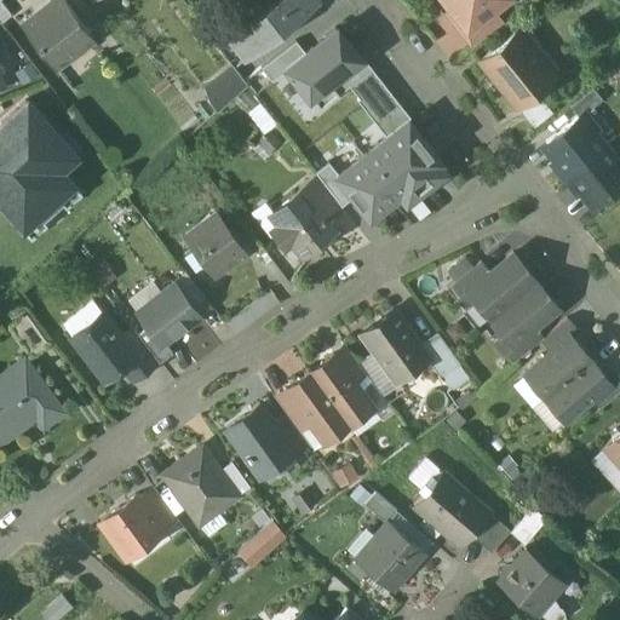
[(63,0),(52,0),(22,24),(55,67),(92,38),(63,0)]
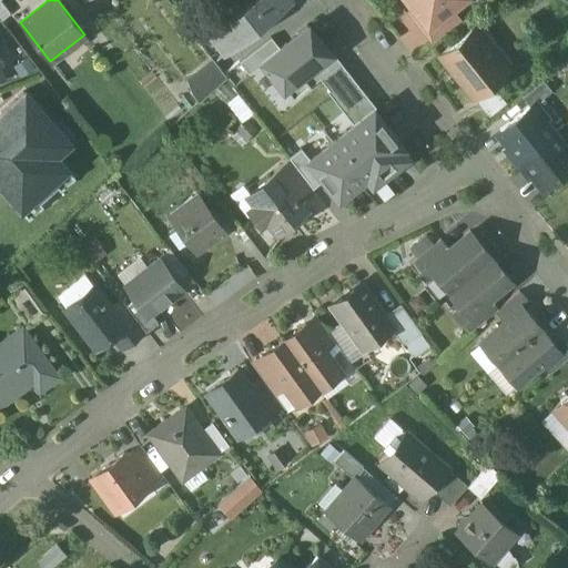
[(251,0),(212,30),(229,51),(291,2),(288,0),(251,0)]
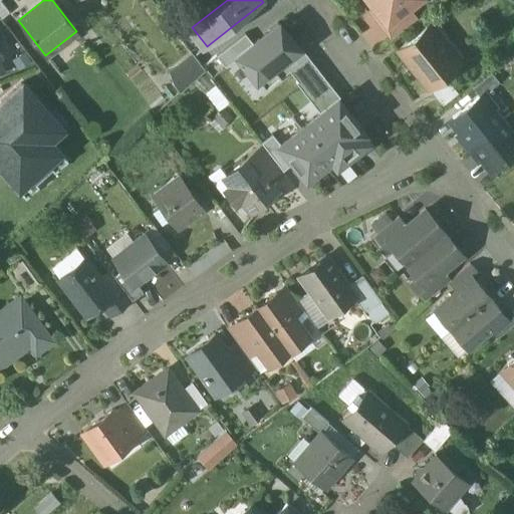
[(368,0),(387,22),(415,0),(368,0)]
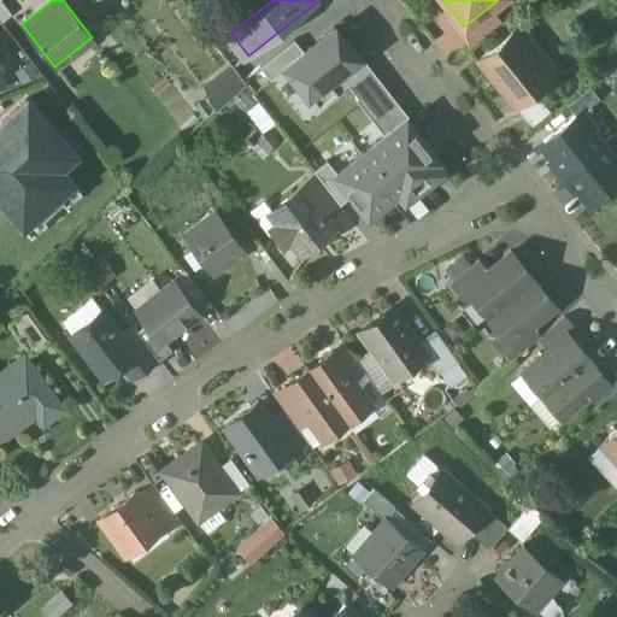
[(360,57),(336,25),(303,51),(282,66),(306,98),(309,95),(360,57)]
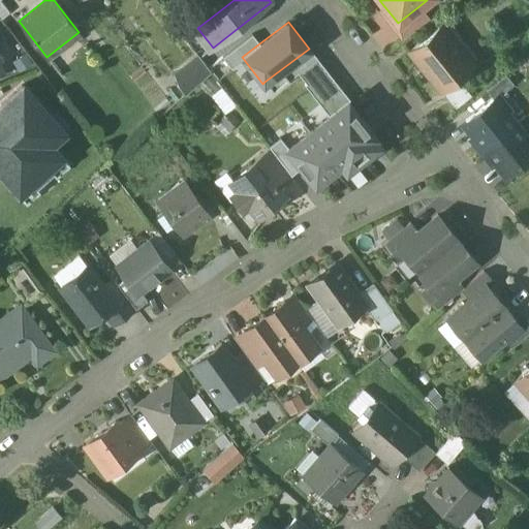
[(473,66),(440,25),(410,50),(442,91),(473,66)]
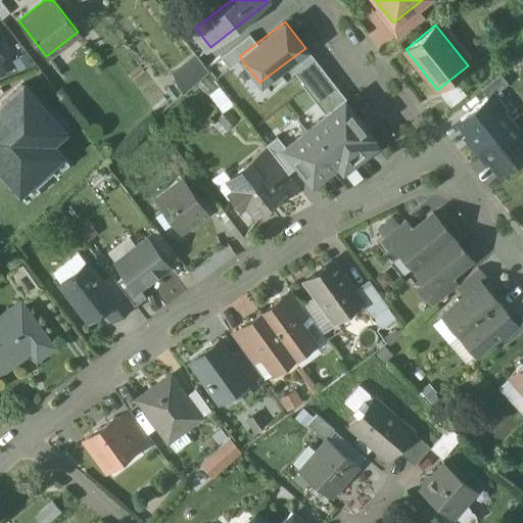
[(239,56),(256,43),(249,34),(220,56),(227,65),(239,56)]
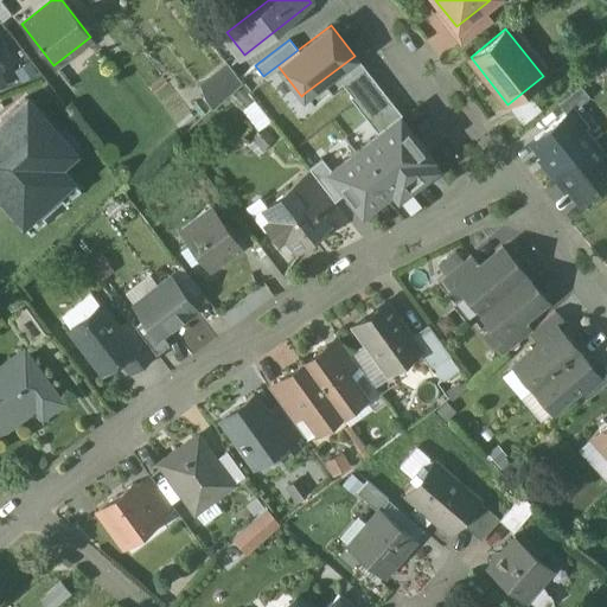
[(363,68),(355,56),(304,94),(313,106),(343,83),(363,68)]
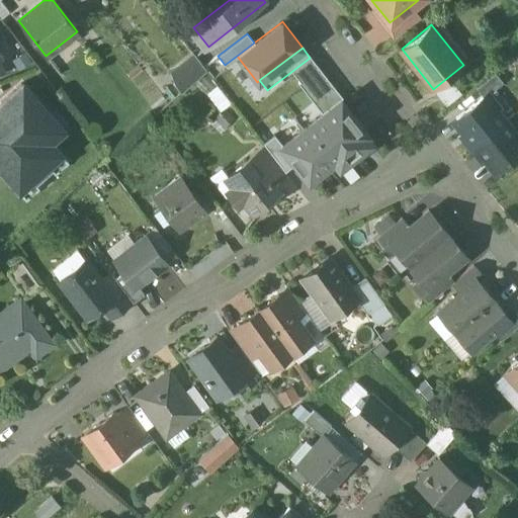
[(194,55),(175,69),(170,71),(175,84),(181,92),(206,70),(194,55)]
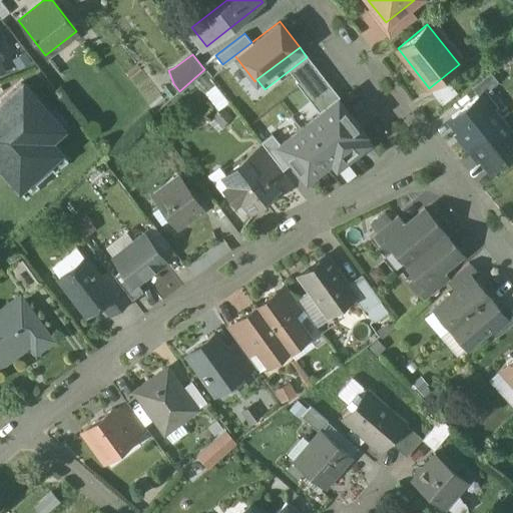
[(321,111),(338,98),(307,57),(290,70),(321,111)]
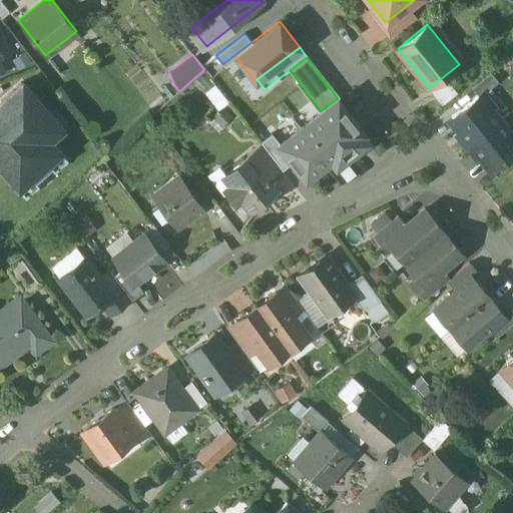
[(22,82),(0,101),(0,168),(26,197),(67,159),(50,140),(64,128),(22,82)]
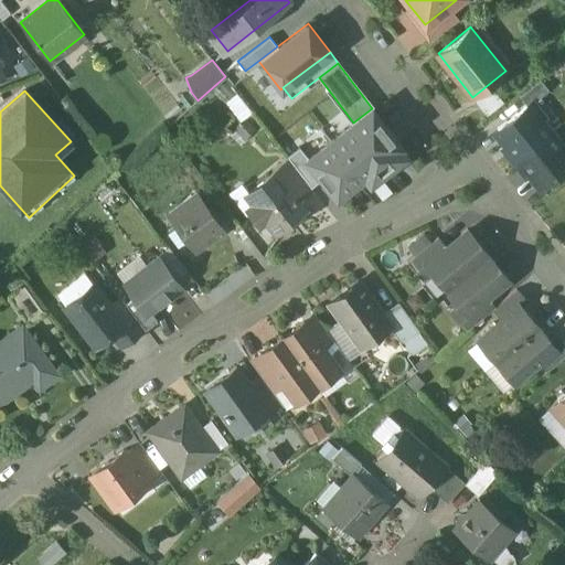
[(230,100),(241,118),(249,113),(240,95),(230,100)]
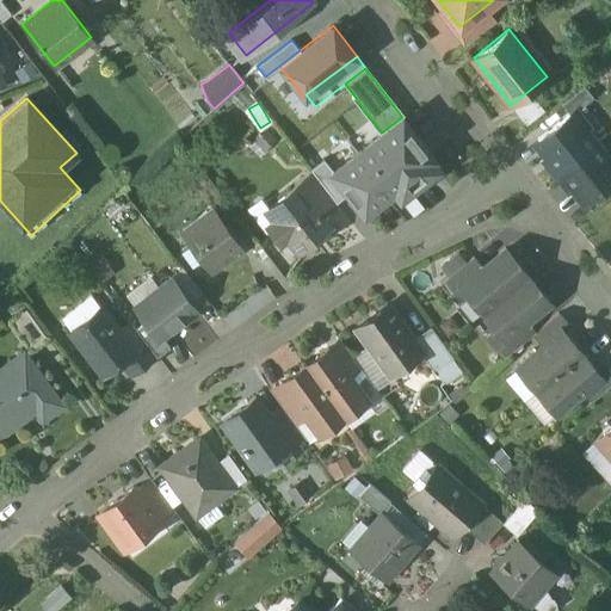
[(572,115),(537,142),(561,171),(594,143),(572,115)]
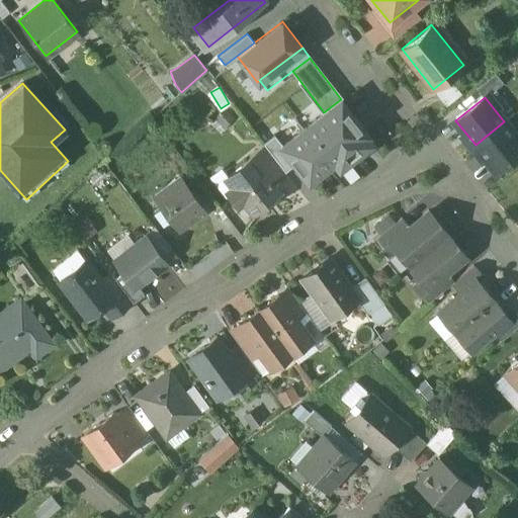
[(373,141),(341,99),(324,112),(281,146),(295,164),(309,180),(333,161),(338,168),(373,141)]
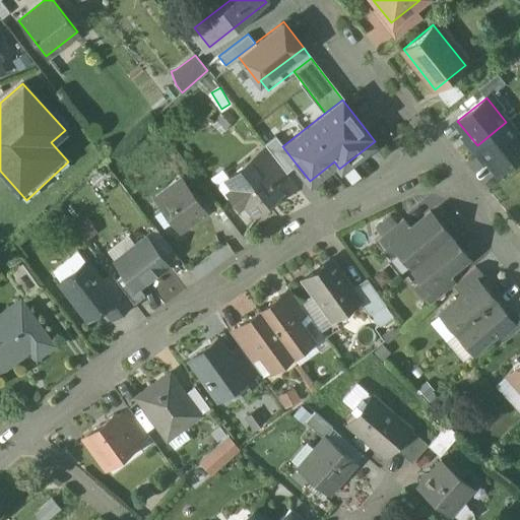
[(519,151),(519,139),(506,122),(477,145),(497,171),(519,151)]
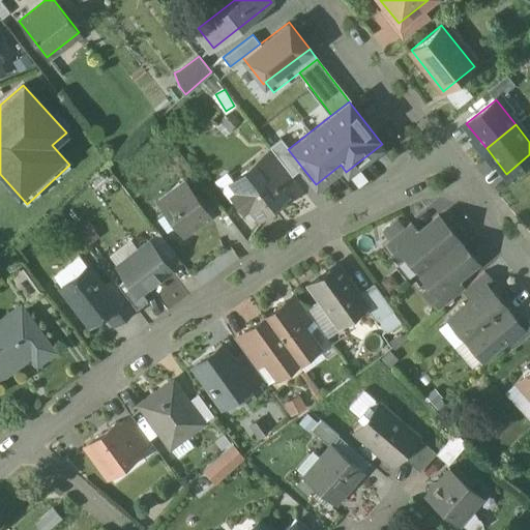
[(269,147),(271,148),(287,169),(292,175),(302,168),(288,149),(280,139),(269,147)]
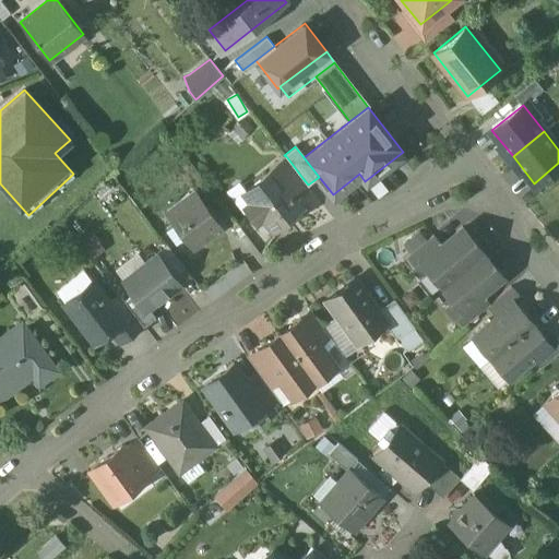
[(286,156),(271,168),(288,190),(302,178),(286,156)]
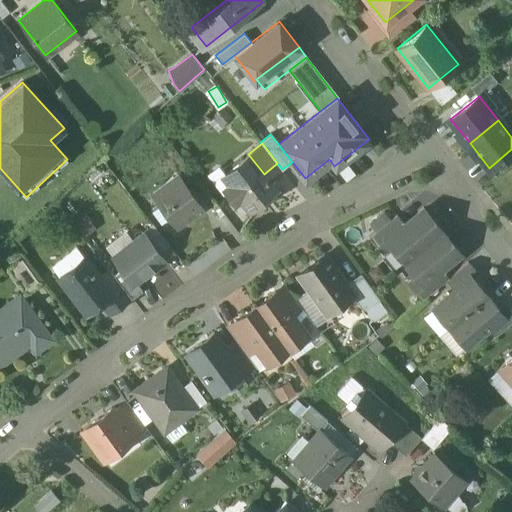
[(247,156),(228,171),(235,180),(229,186),(227,189),(227,193),(229,196),(231,198),(235,200),(238,199),(241,198),(250,210),(263,200),(262,198),(275,189),(264,174),(248,154),(246,155),(247,156)]
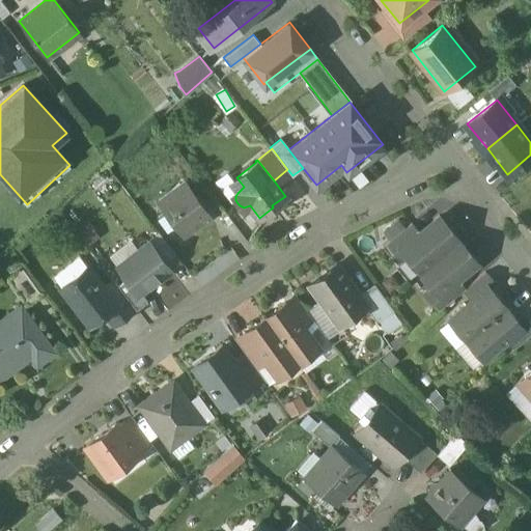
[(359,189),(368,182),(359,170),(350,176),(359,189)]
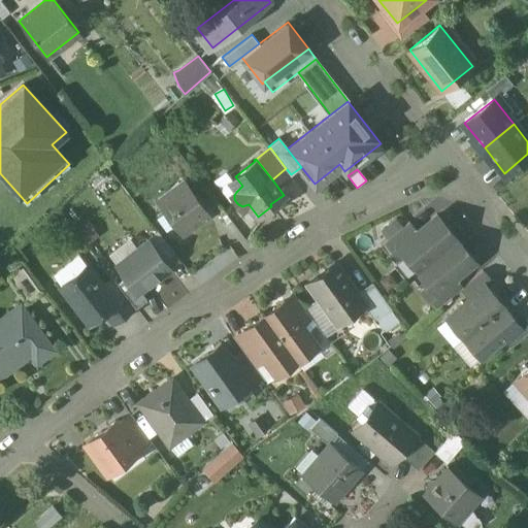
[(184,180),(157,199),(180,233),(190,227),(192,227),(198,224),(198,221),(207,213),(184,180)]
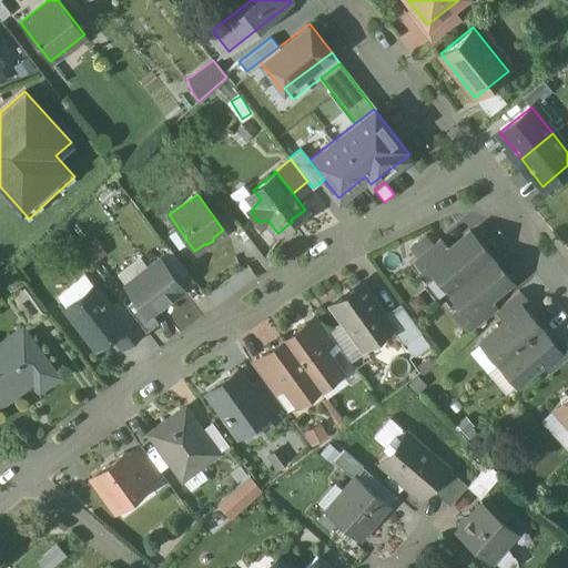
[(510,281),(469,231),(448,249),(428,265),(434,273),(463,307),(468,315),(489,297),(510,281)]
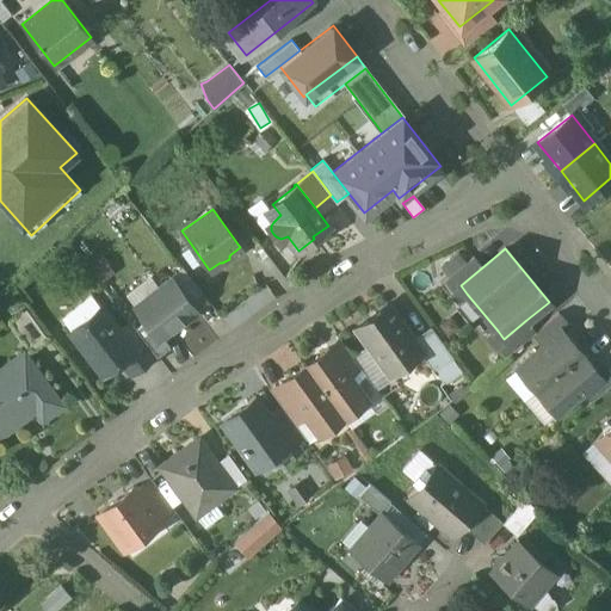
[(474,255),(440,283),(456,302),(467,294),(461,285),(482,267),(474,255)]
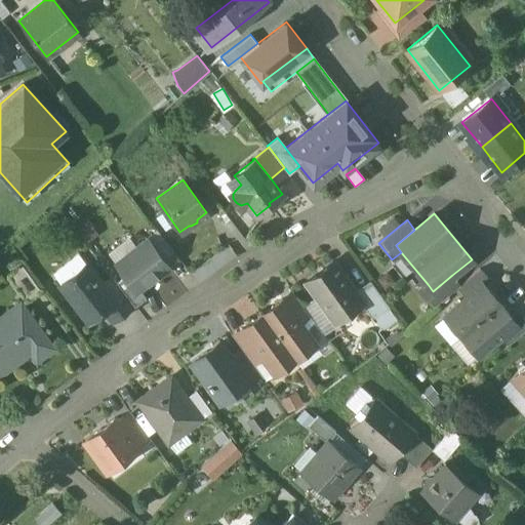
[(147,240),(117,263),(126,274),(137,288),(137,287),(166,266),(147,240)]
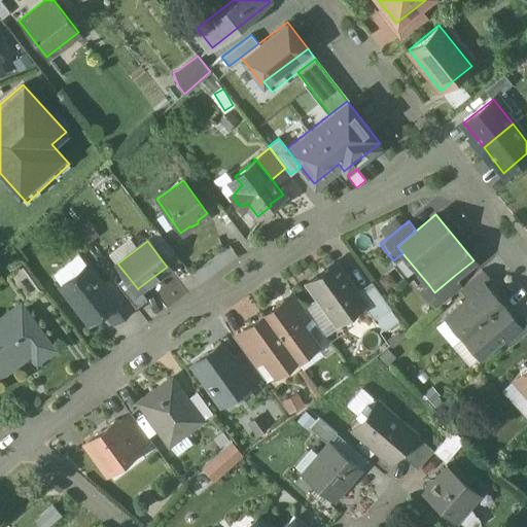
[(363,304),(334,262),(306,282),(336,323),(363,304)]
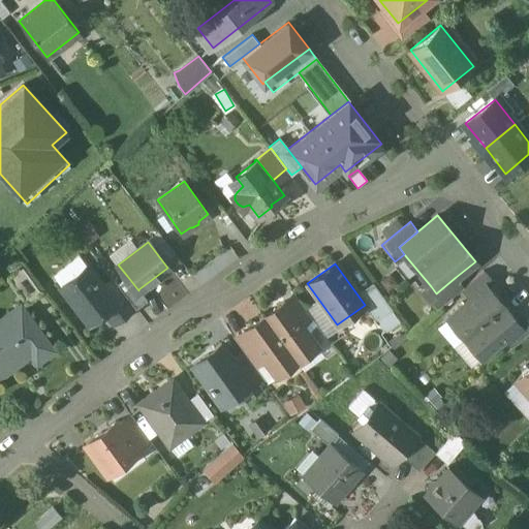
[(87,265),(61,285),(89,320),(101,311),(102,310),(114,301),(102,286),(103,286),(87,265)]
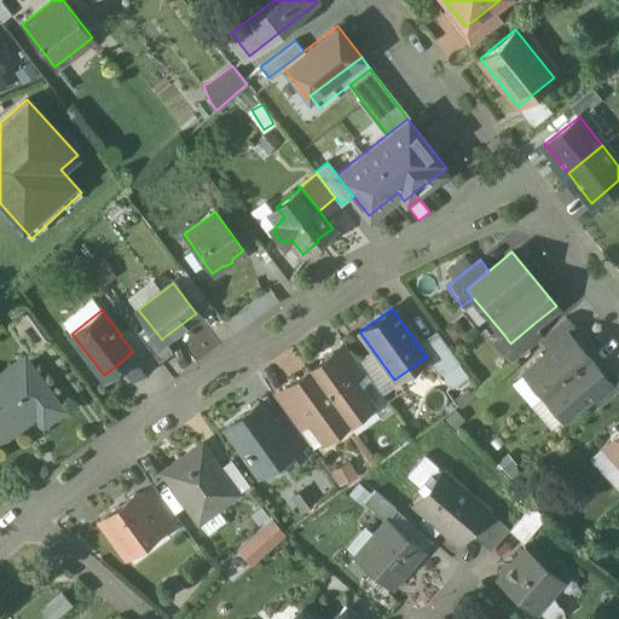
[(47,340),(25,311),(11,323),(32,352),(47,340)]
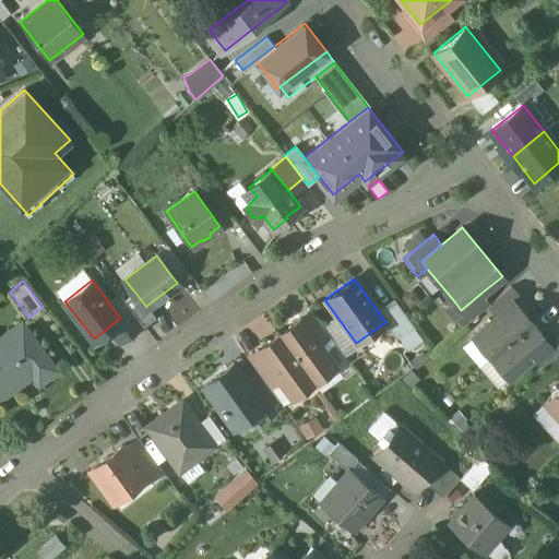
[(490,304),(487,306),(496,314),(511,300),(513,302),(520,297),(511,286),(490,304)]
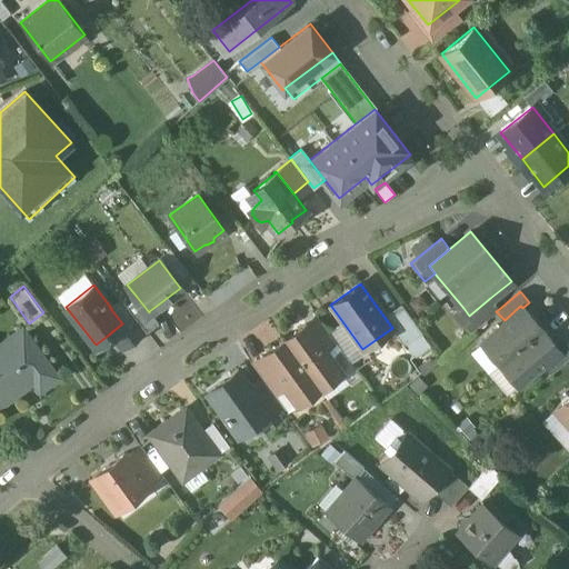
[(137,297),(126,306),(146,331),(158,322),(149,311),(149,312),(137,297)]
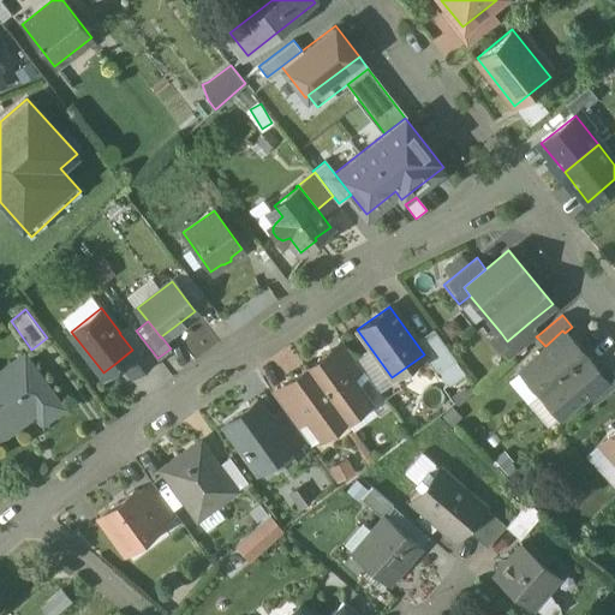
[(530,322),(507,341),(501,333),(490,341),(506,360),(536,336),(539,334),(530,322)]
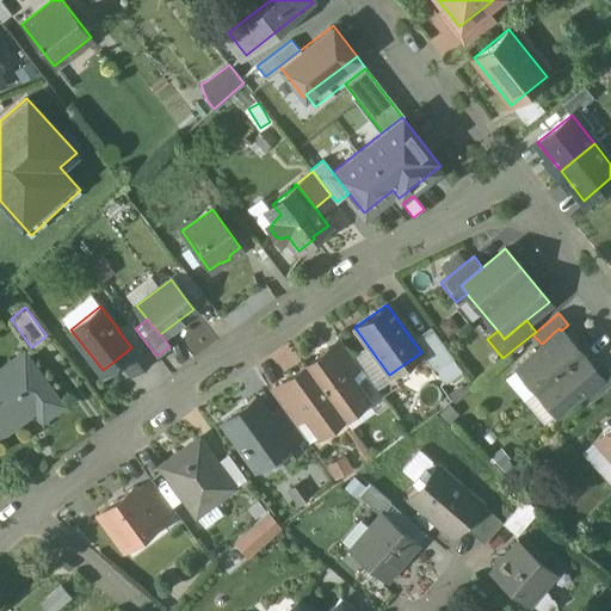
[(135,328),(130,322),(119,331),(118,331),(131,347),(118,358),(117,359),(130,376),(156,356),(135,328)]
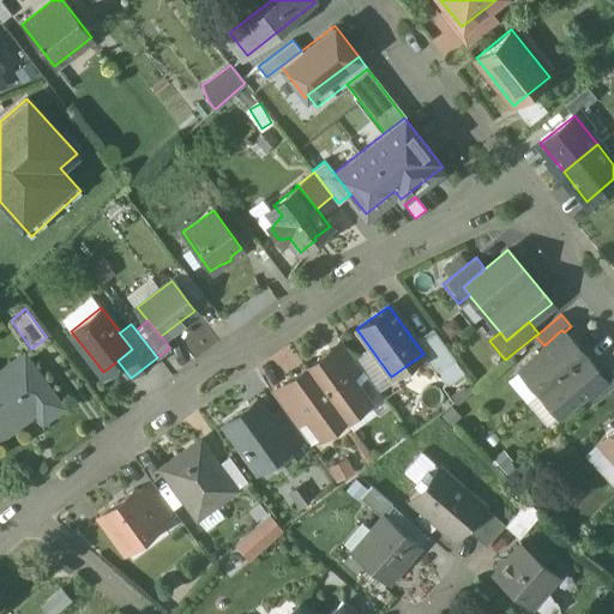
[(545,345),(518,367),(540,392),(583,355),(564,332),(561,330),(545,345)]
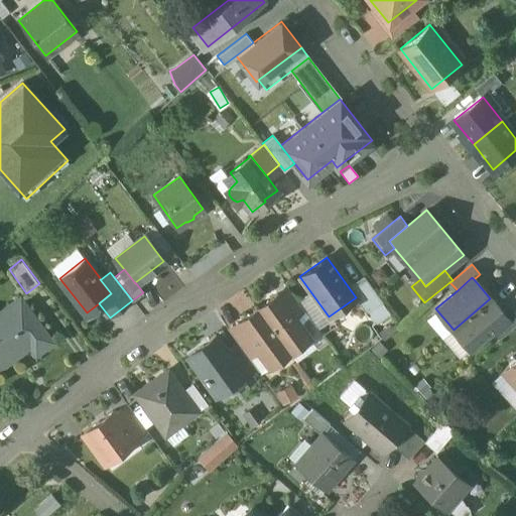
[(365,278),(354,286),(369,307),(380,299),(365,278)]
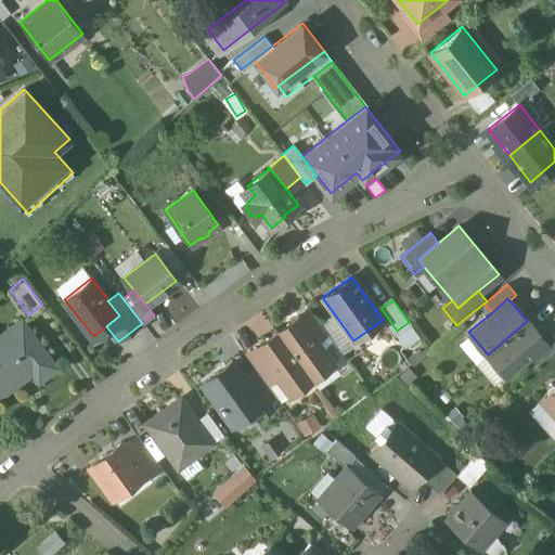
[(325,331),(309,308),(297,318),(313,339),(325,331)]
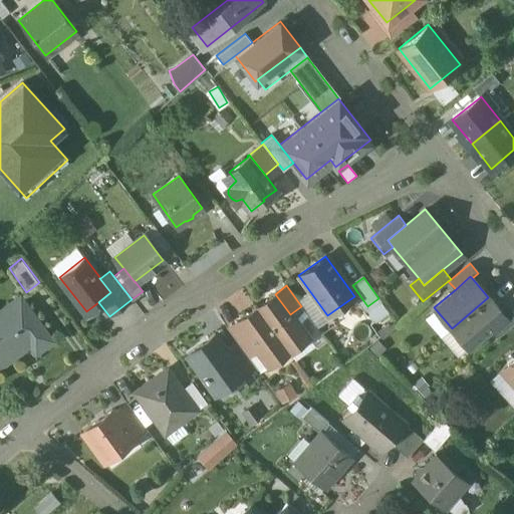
[(275,294),(274,293),(257,306),(288,350),(306,337),(290,314),(275,294)]
